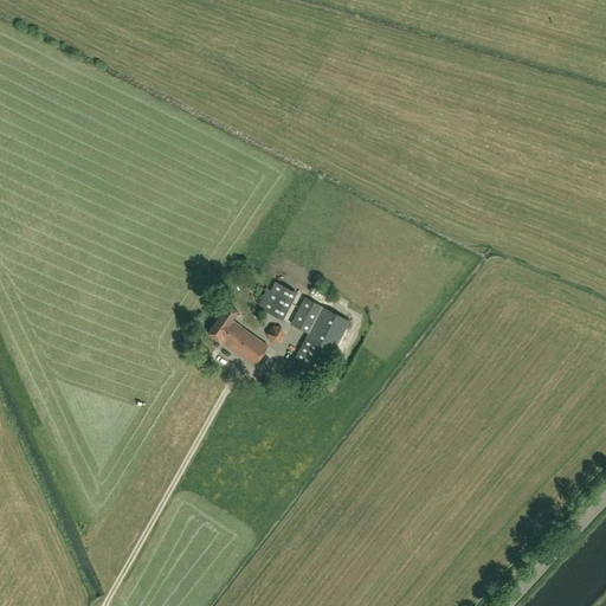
[(283,320),(292,302),(297,292),(276,282),(271,290),(268,289),(258,307),(283,320)]
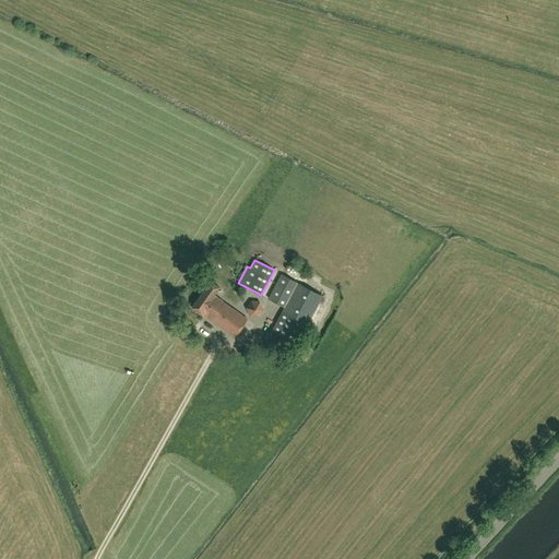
[(285,307),(297,283),(282,274),(269,298),(285,307)]
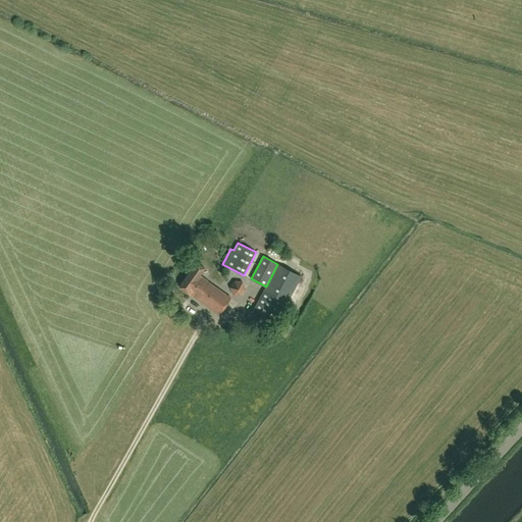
[(197,262),(178,286),(190,295),(218,315),(230,298),(207,281),(207,280),(199,275),(205,268),(197,262)]
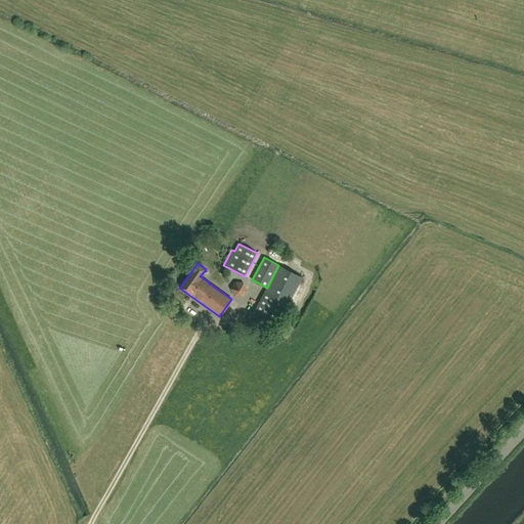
[(278,322),(302,277),(278,265),(267,288),(255,310),(278,322)]
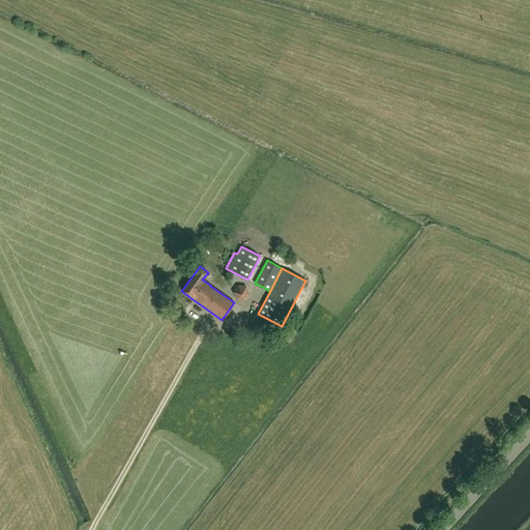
[(245,301),(249,293),(246,286),(238,285),(232,292),(236,300),(245,301)]
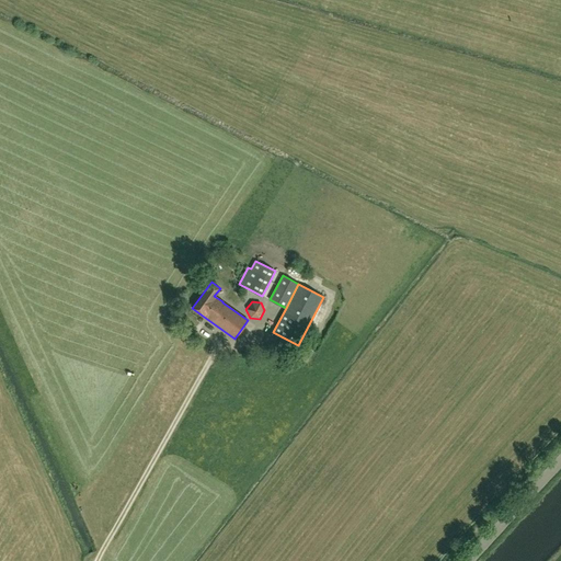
All buildings are outlined.
